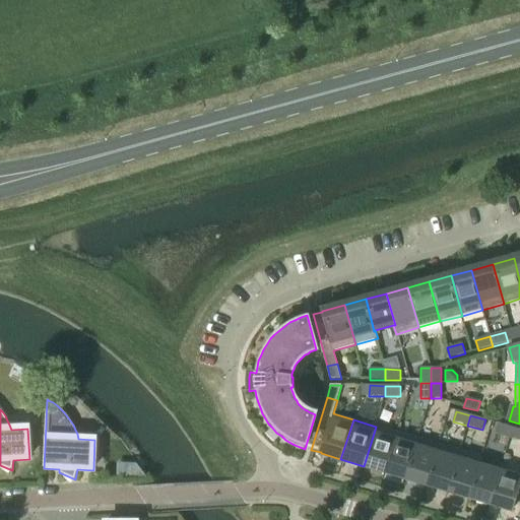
[(510,438),(513,428),(499,424),(496,434),(510,438)]
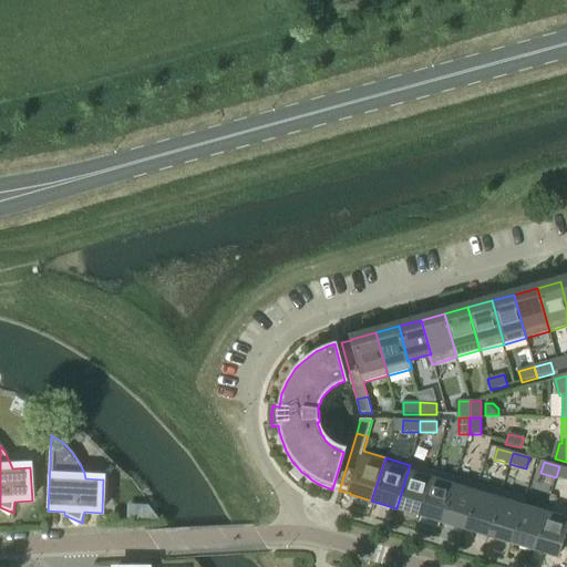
[(434,472),(410,465),(397,508),(420,515),(434,472)]
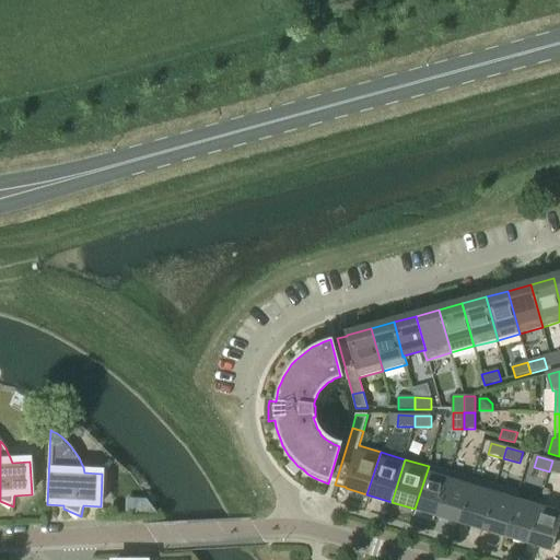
[(559,463),(552,461),(549,471),(559,475),(559,463)]
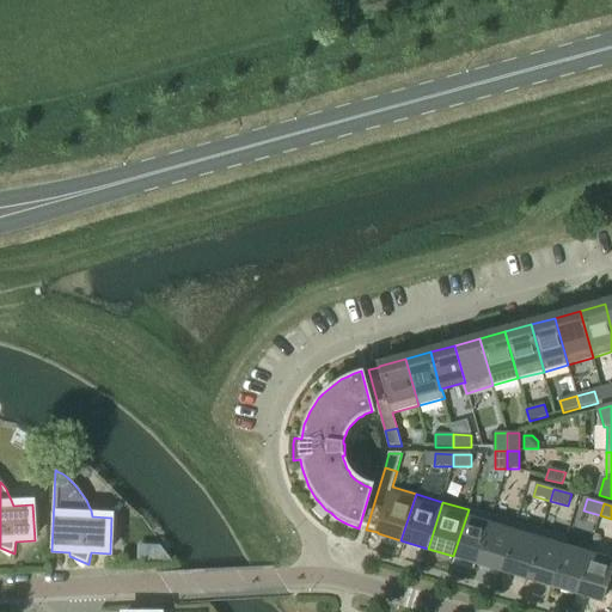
[(469,509),(453,556),(477,563),(491,516),(469,509)]
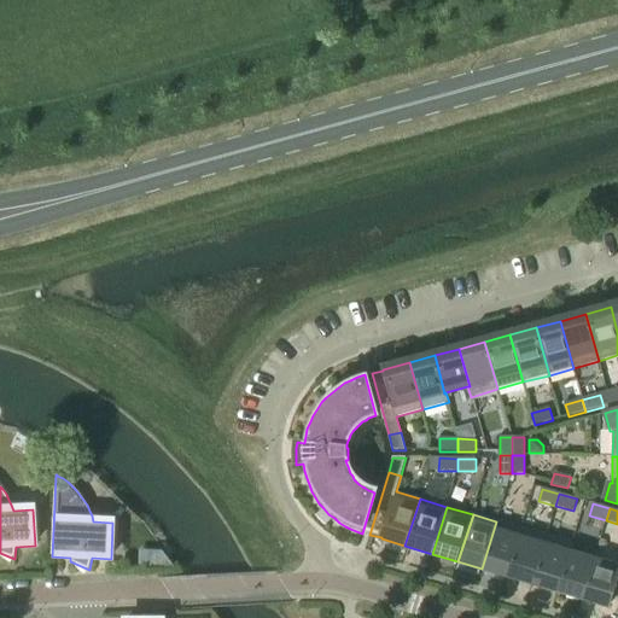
[(522,529),(496,522),(482,569),(507,576),(522,529)]
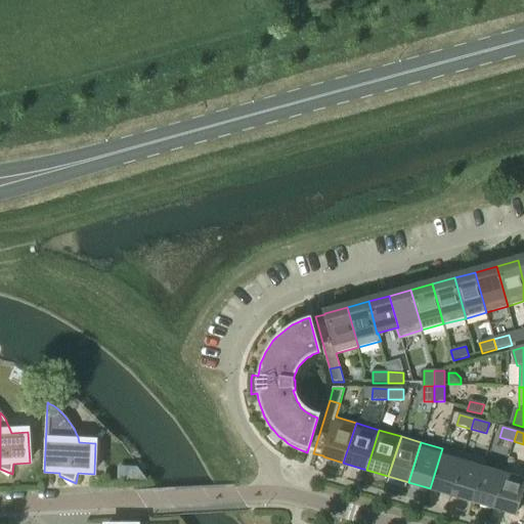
[(464,455),(442,448),(430,488),(451,495),(464,455)]
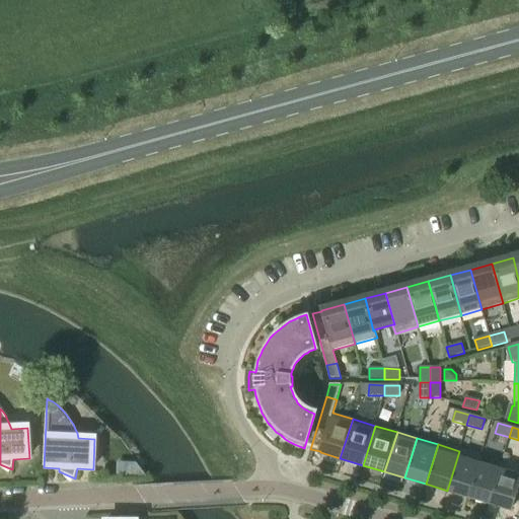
[(459,451),(447,491),(468,497),(477,465),(478,465),(482,457),(459,451)]
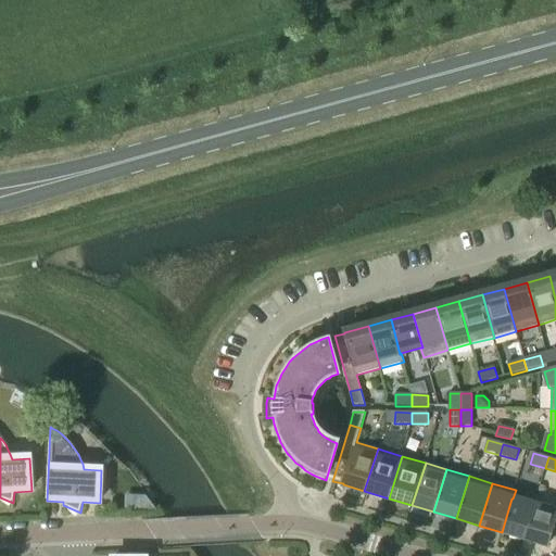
[(534,505),(513,498),(512,498),(502,532),(525,539),(534,505)]
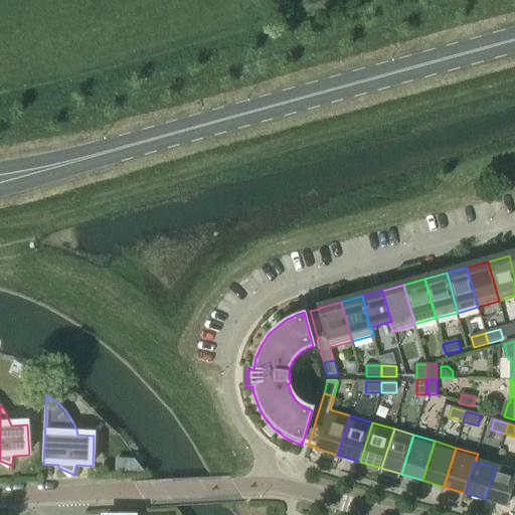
[(514,473),(495,468),(486,499),(507,506),(510,498),(514,499),(514,473)]
